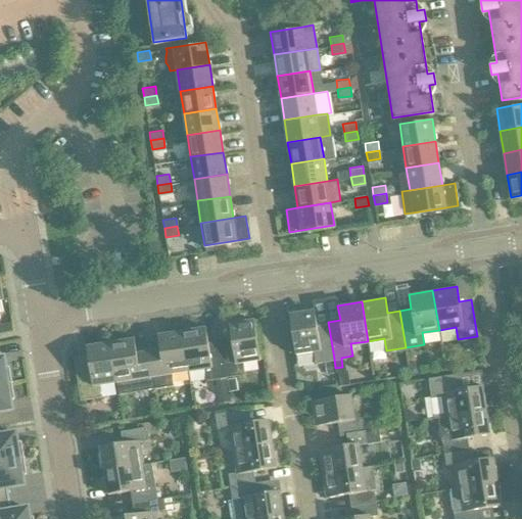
[(314,309),(289,313),(295,352),(313,349),(315,362),(334,359),(328,322),(316,324),(314,309)]
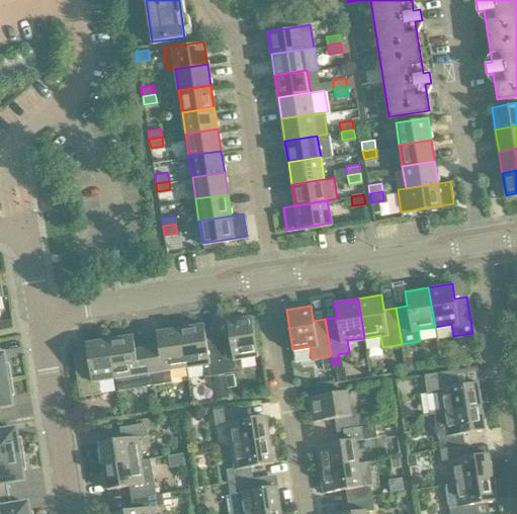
[(229,334),(218,335),(223,372),(242,369),(240,357),(258,354),(251,315),(227,319),(229,334)]
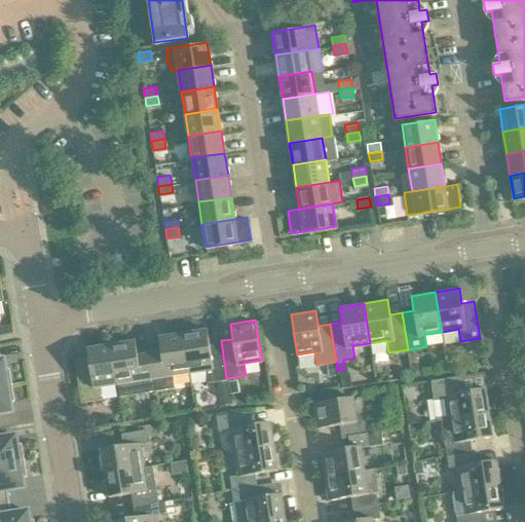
[(207,328),(183,332),(189,371),(205,369),(208,381),(226,378),(221,340),(209,342),(207,328)]
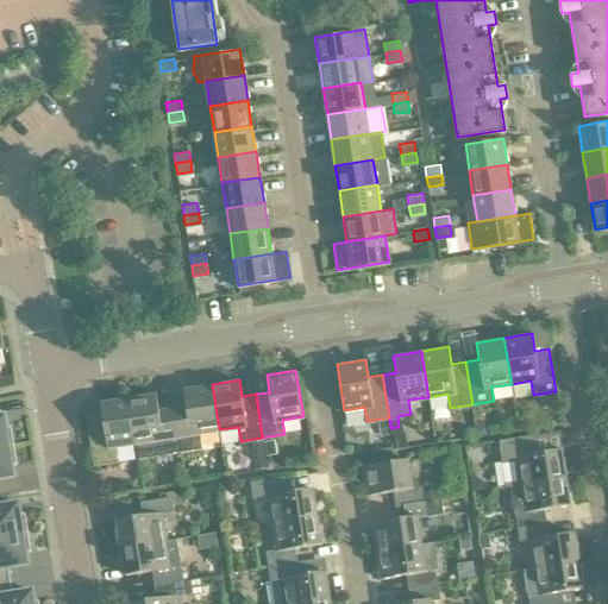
[(187,406),(173,407),(179,451),(201,447),(199,433),(219,429),(212,384),(183,388),(187,406)]
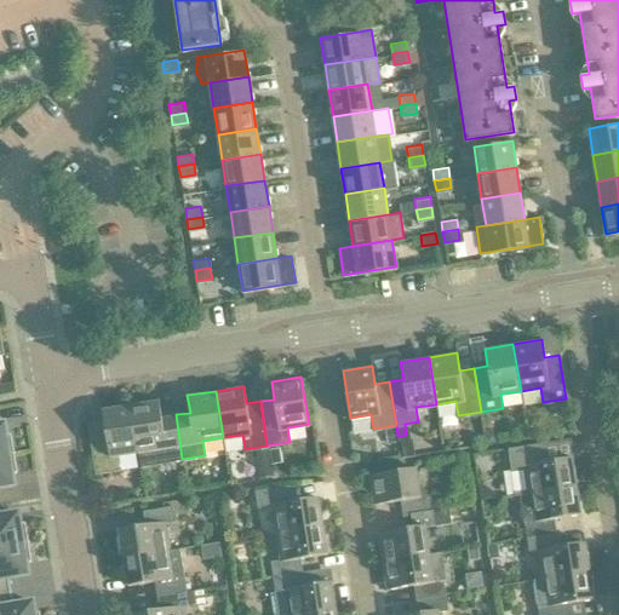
[(159,400),(131,403),(138,450),(141,465),(182,459),(176,414),(162,417),(159,400)]
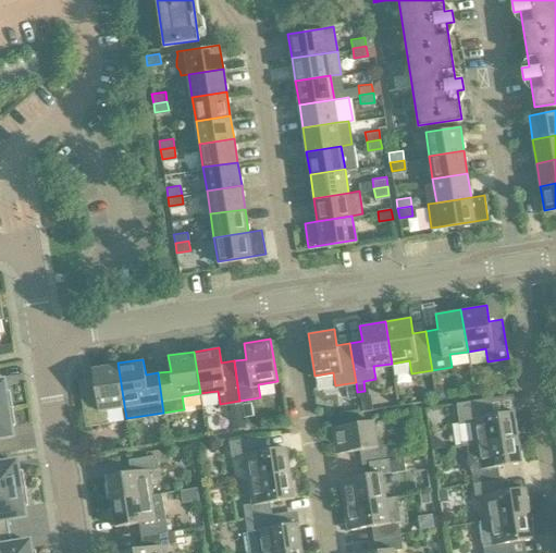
[(94,383),(78,385),(85,425),(108,421),(106,408),(124,405),(118,363),(91,367),(94,383)]
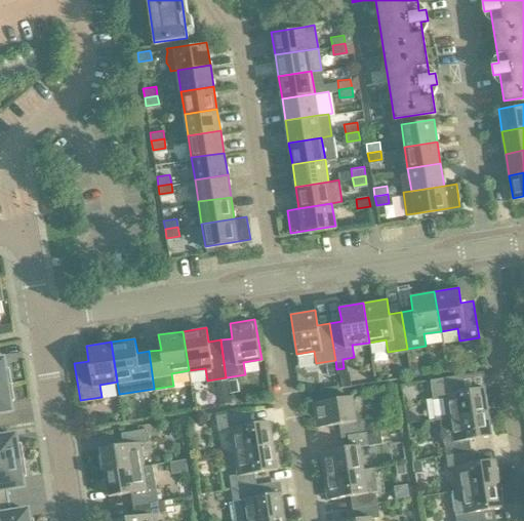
[(0,384),(12,382),(9,365),(4,366),(3,357),(0,357),(0,384)]
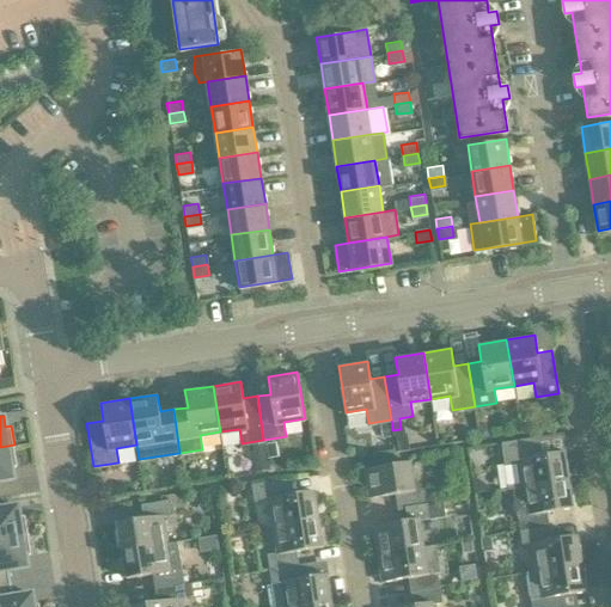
[(506,486),(511,486),(520,485),(567,478),(562,449),(543,453),(541,434),(499,441),(506,486)]
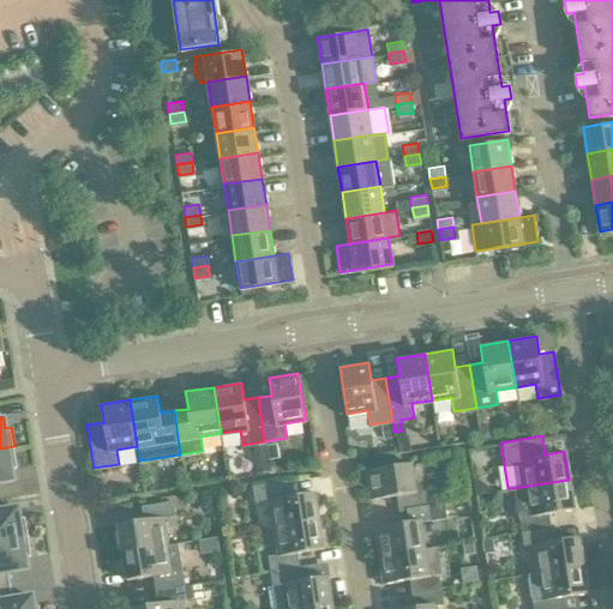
[(0,478),(13,477),(11,466),(17,465),(14,446),(0,448),(0,478)]
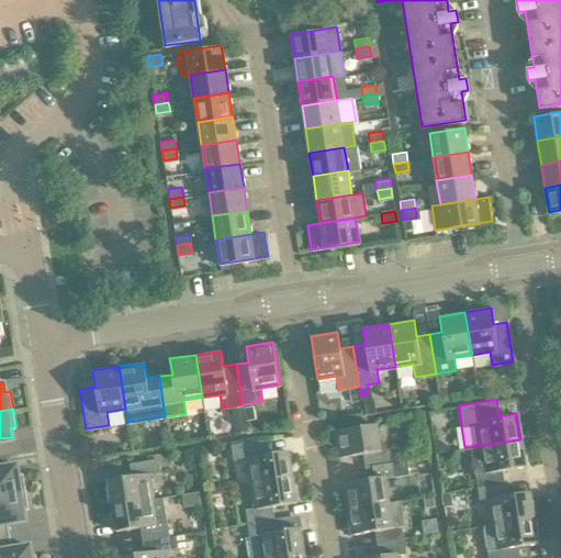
[(377,423),(334,430),(338,456),(362,453),(365,465),(392,460),(390,446),(381,448),(377,423)]
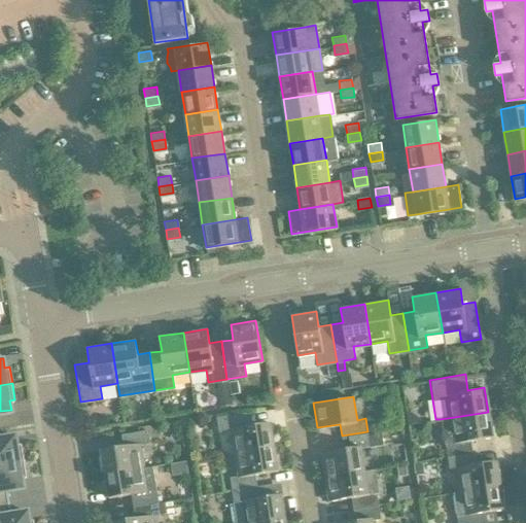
[(246,411),(216,415),(218,430),(231,428),(235,451),(274,445),(271,421),(248,424),(246,411)]
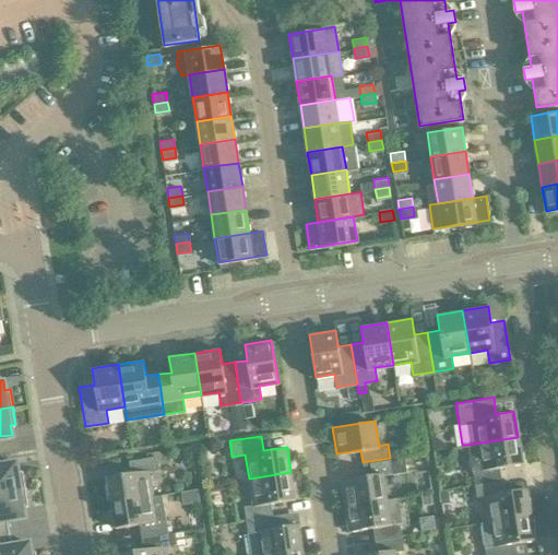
[(466,445),(473,483),(500,479),(498,467),(522,462),(518,437),(475,444),(466,445)]
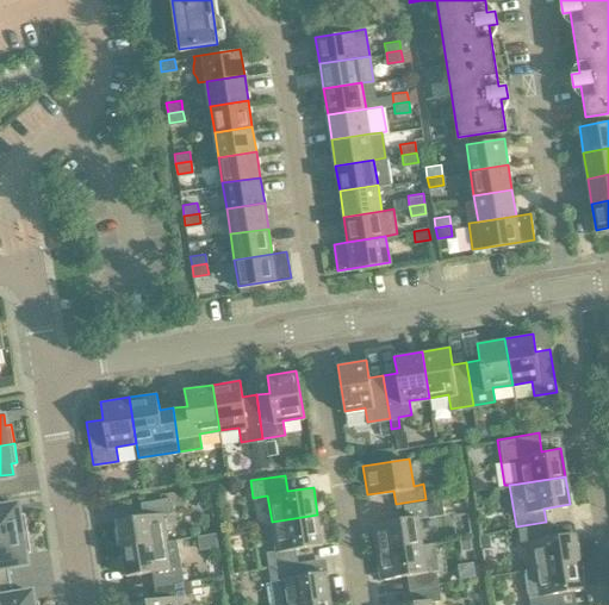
[(142,513),(116,518),(120,546),(167,538),(162,512),(172,511),(169,496),(140,500),(142,513)]
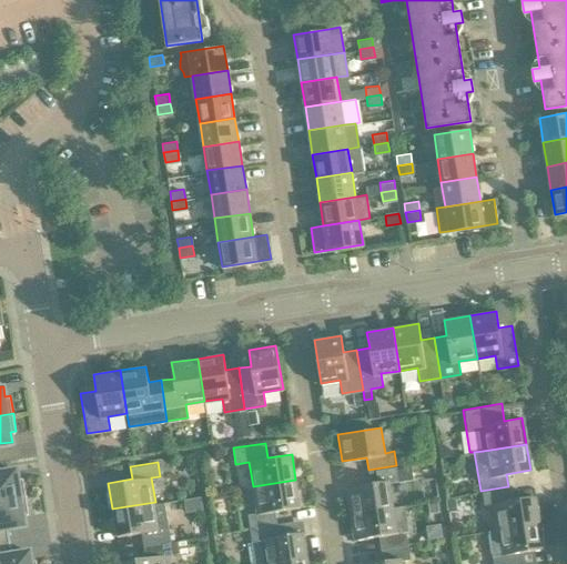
[(371,483),(346,486),(350,512),(393,505),(390,481),(398,480),(396,465),(368,470),(371,483)]
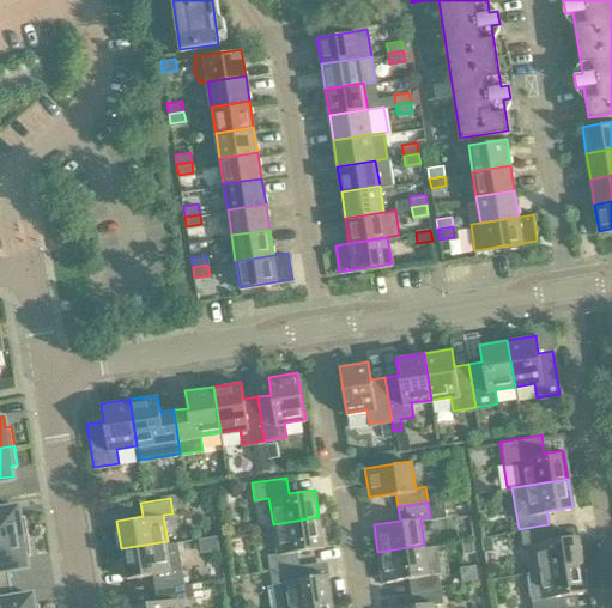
[(0,537),(28,534),(25,514),(19,515),(17,504),(0,506),(0,537)]
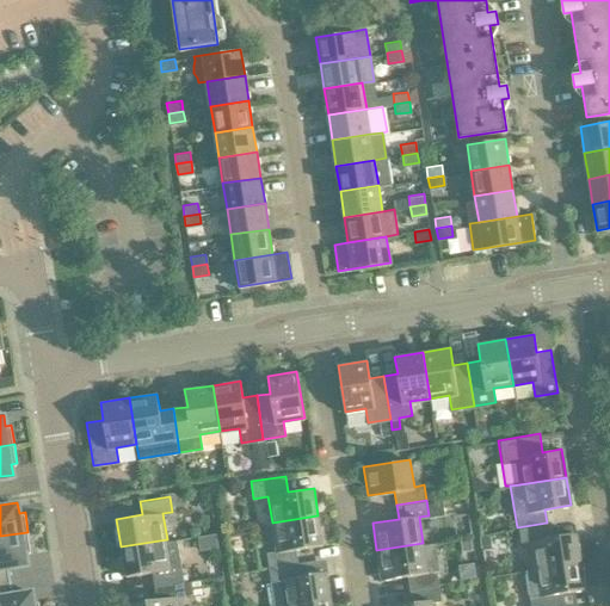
[(276,549),(266,550),(269,566),(299,562),(296,548),(322,544),(318,515),(272,523),(276,549)]
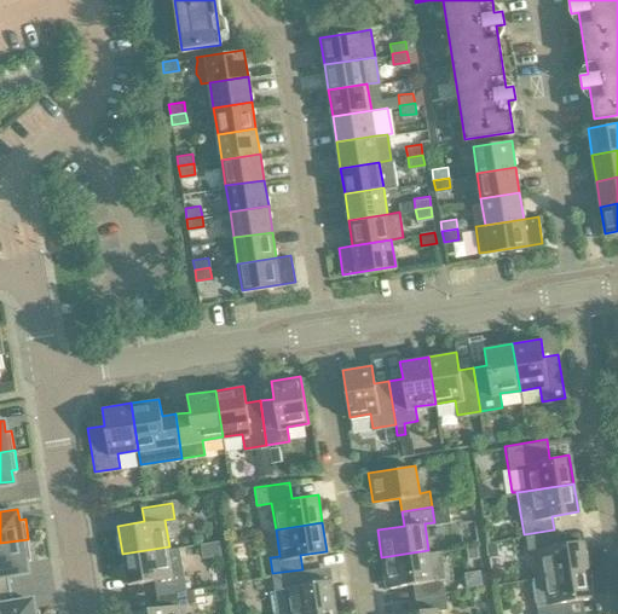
[(536,549),(541,575),(588,568),(583,539),(556,544),(554,529),(524,534),(527,550),(536,549)]
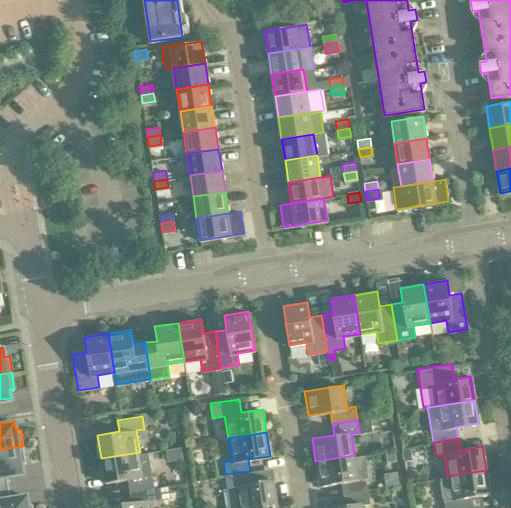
[(182,456),(181,445),(166,447),(168,459),(182,456)]
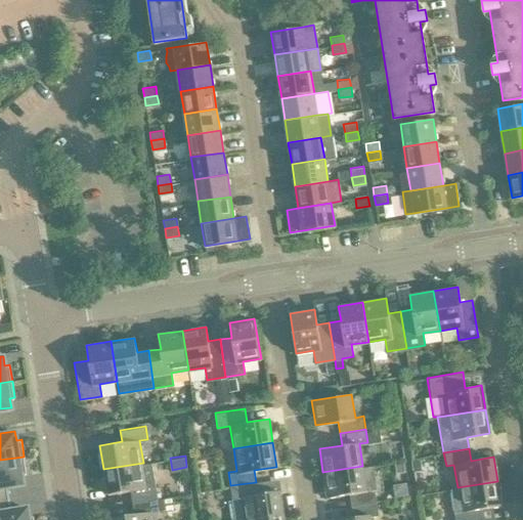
[(0,499),(8,497),(6,485),(24,482),(22,474),(27,473),(24,457),(0,460),(0,499)]
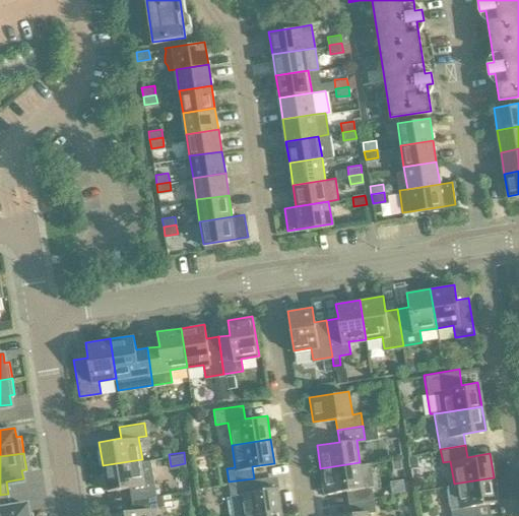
[(142,459),(103,465),(107,490),(129,486),(131,498),(155,494),(153,480),(146,481),(142,459)]
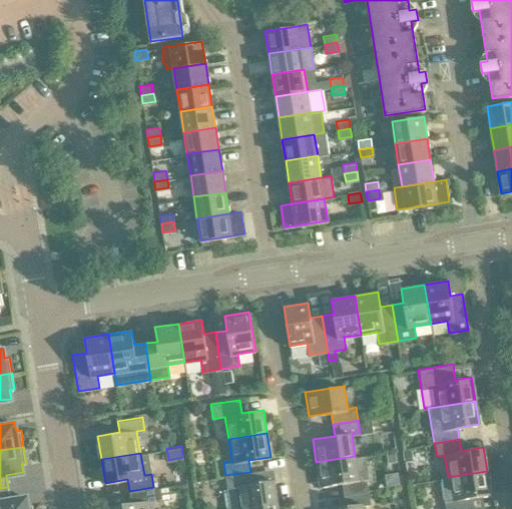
[(355,456),(316,462),(320,486),(342,483),(344,494),(369,490),(367,477),(368,477),(365,455),(355,456)]
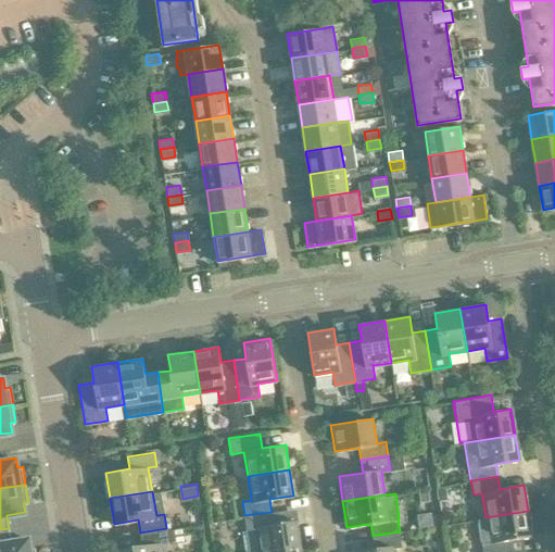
[(477,518),(482,551),(509,551),(508,540),(532,536),(528,511),(486,517),(477,518)]
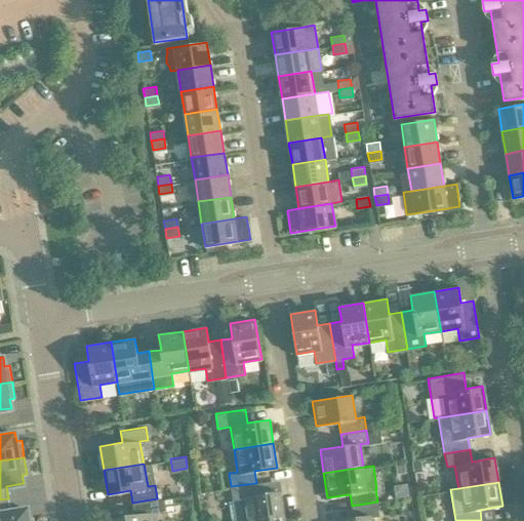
[(233,499),(229,505),(231,520),(242,520),(244,520),(284,515),(280,491),(257,494),(256,483),(231,486),(233,499)]
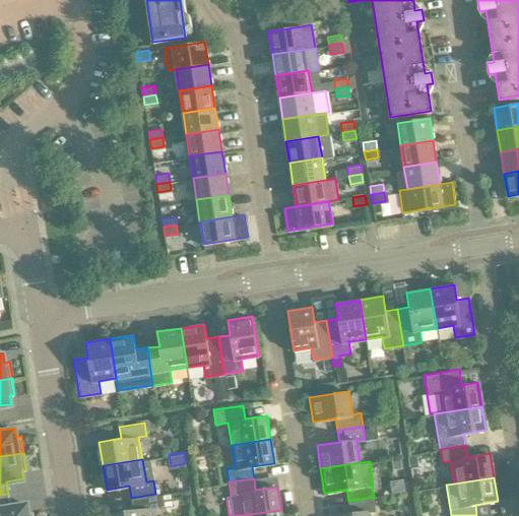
[(169,493),(156,495),(158,505),(171,504),(169,493)]
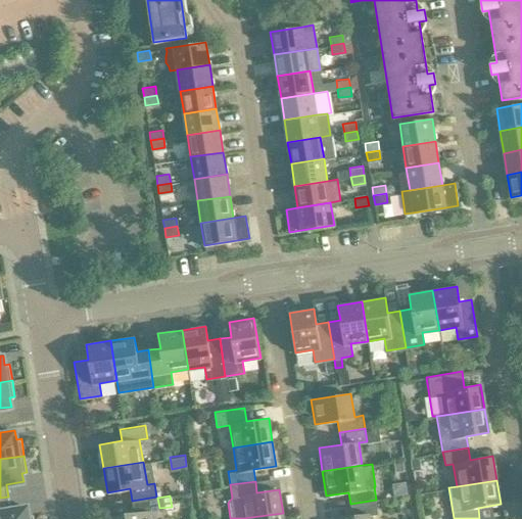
[(0,518),(34,518),(33,514),(29,515),(27,506),(10,509),(8,497),(0,498),(0,518)]
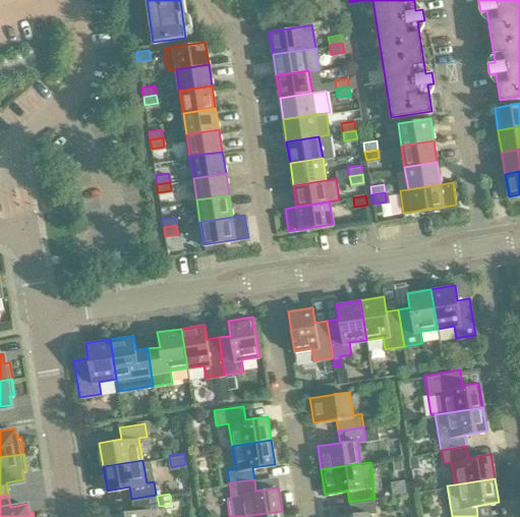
[(133,510),(111,514),(111,516),(151,516),(150,509),(158,508),(156,495),(131,499),(133,510)]
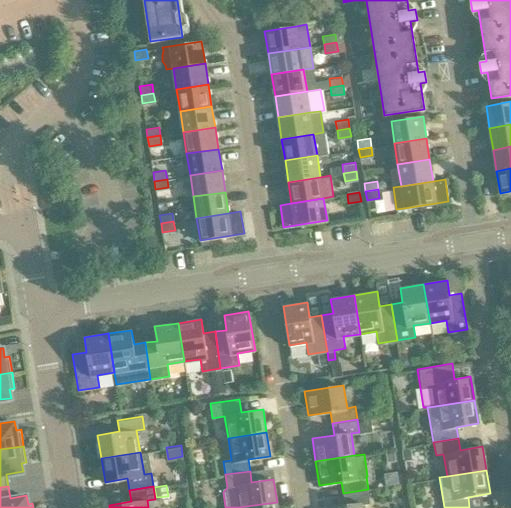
[(345,505),(323,507),(322,507),(362,507),(362,503),(370,502),(368,489),(343,493),(345,505)]
